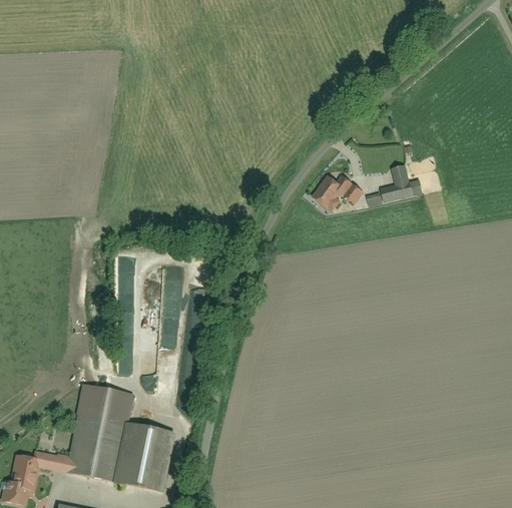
[(366,190),(369,204),(423,193),(420,179),(412,180),(408,162),(394,165),(398,184),(366,190)]
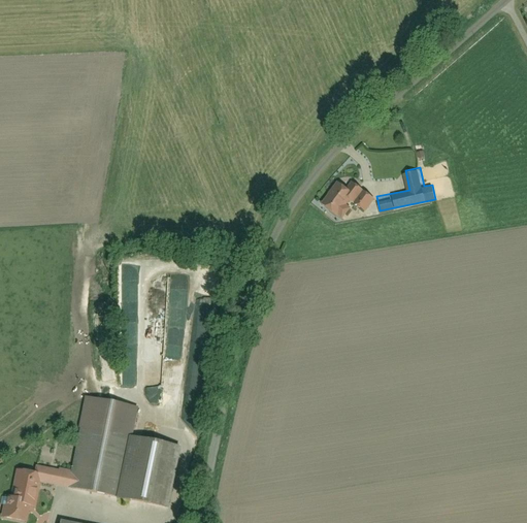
[(333,214),(335,211),(341,217),(348,207),(342,203),(346,199),(364,213),(374,199),(354,184),(348,191),(335,181),(319,203),(333,214)]
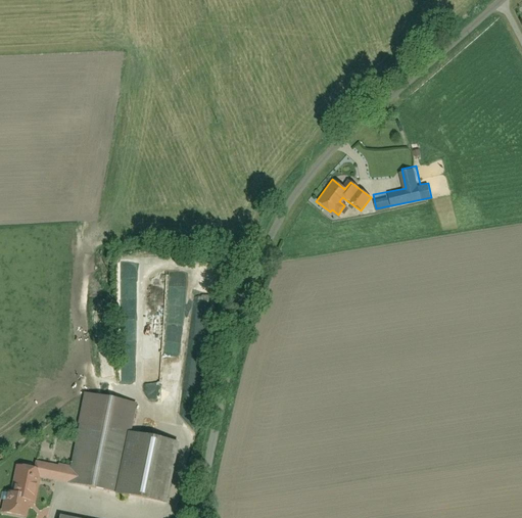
[(33,458),(32,464),(35,464),(34,473),(66,479),(66,481),(114,490),(127,428),(132,402),(84,392),(69,465),(33,458)]
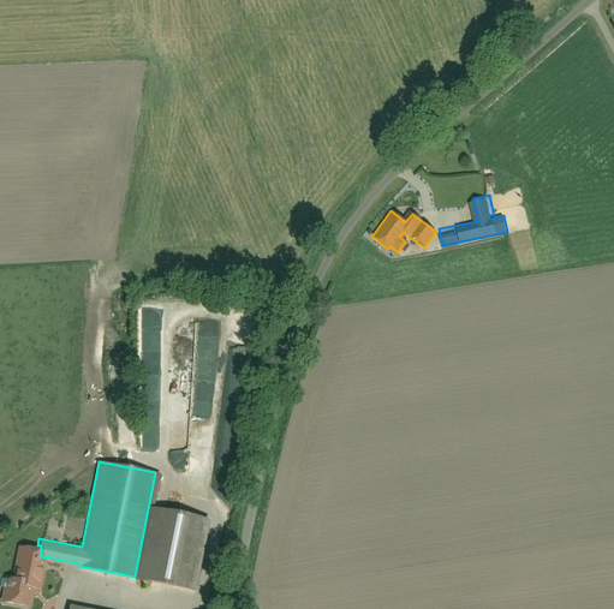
[(149,503),(135,577),(191,586),(206,514),(149,503)]
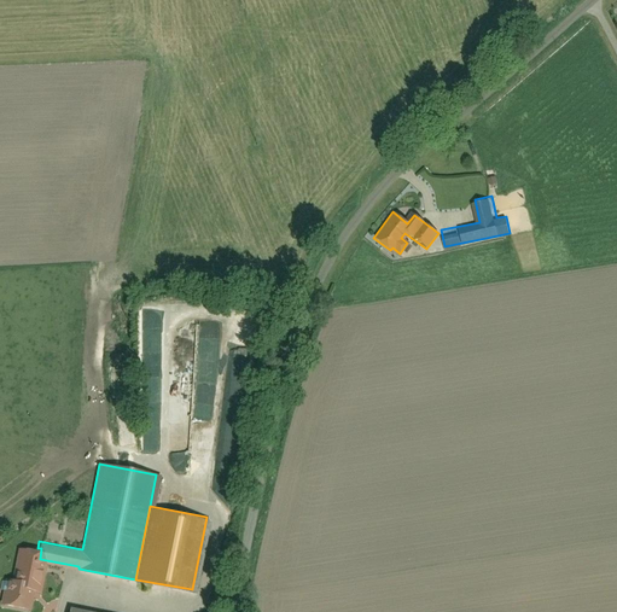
[(0,601),(30,608),(40,559),(41,548),(38,548),(21,545),(13,581),(3,578),(0,593),(0,601)]
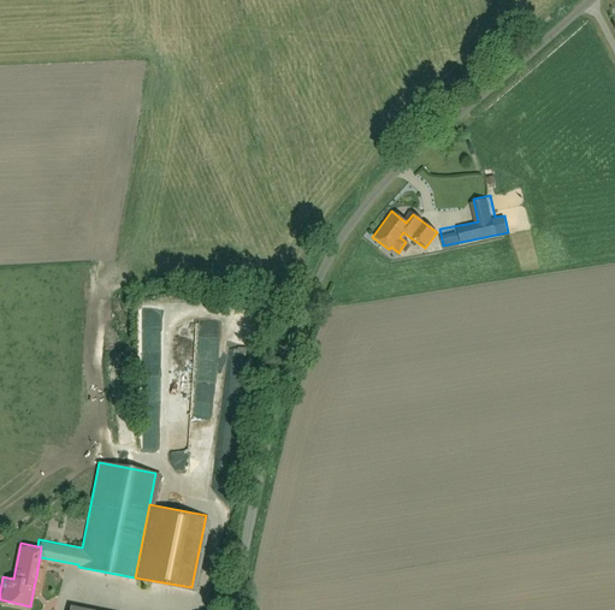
All buildings are outlined.
